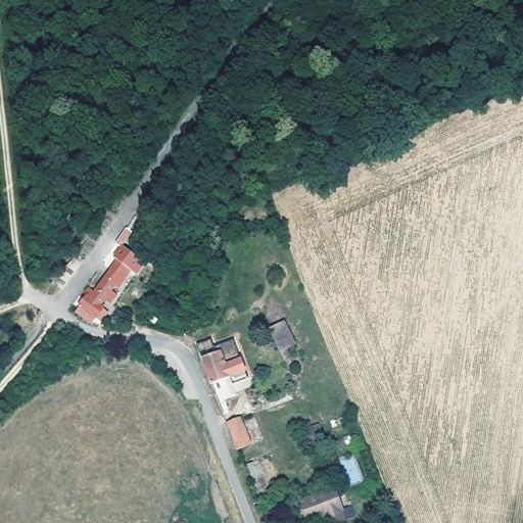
[(127,228),(115,243),(121,247),(132,232),(127,228)]
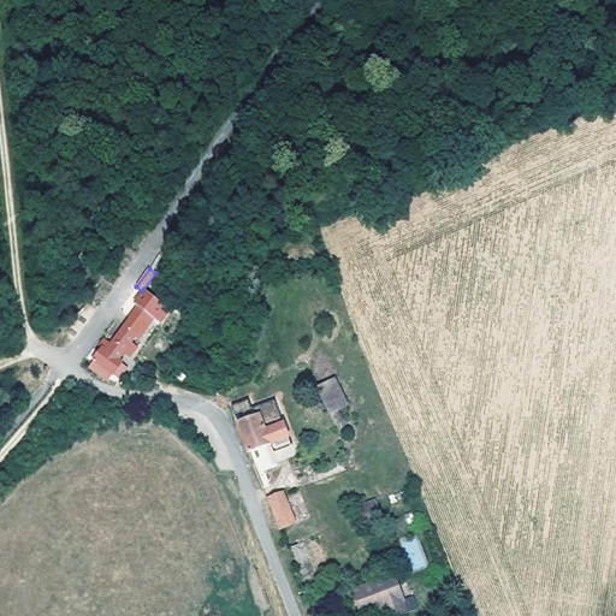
[(152,315),(141,307),(129,323),(140,331),(152,315)]
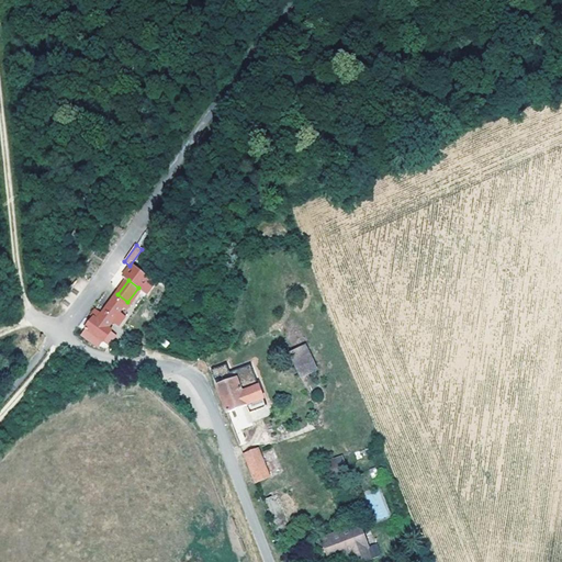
[(87,329),(98,338),(109,346),(116,335),(107,328),(114,318),(122,324),(130,313),(123,308),(127,302),(117,294),(98,321),(94,318),(87,329)]
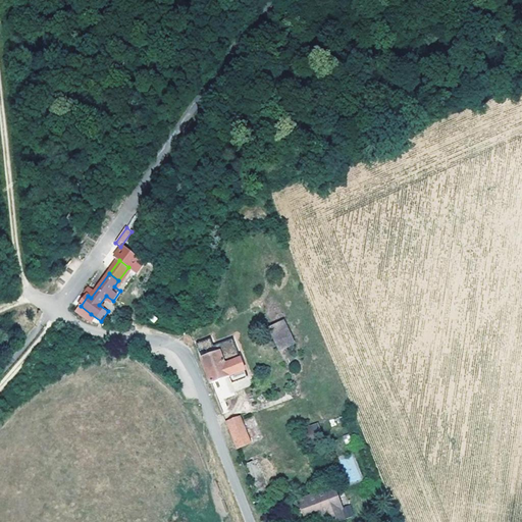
[(76,312),(89,318),(91,314),(81,306),(76,312)]
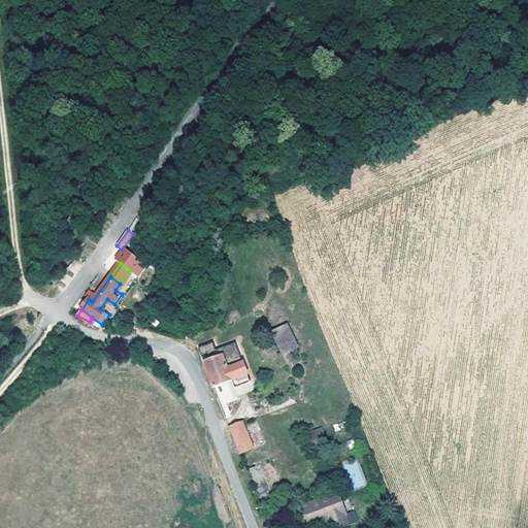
[(289,323),(271,329),(281,355),(298,349),(289,323)]
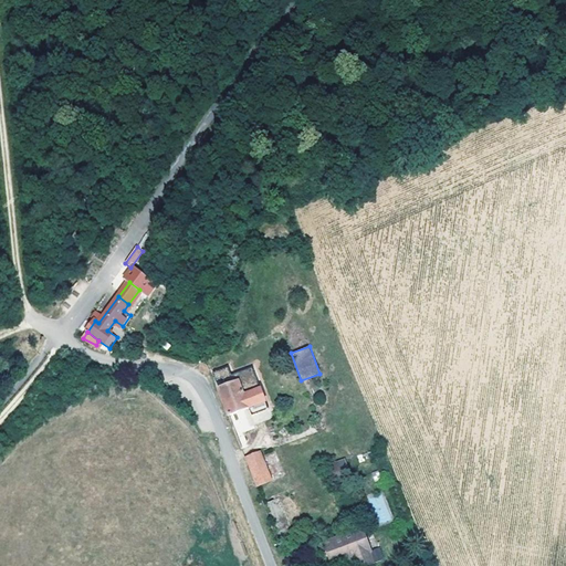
[(219,390),(227,409),(248,400),(264,394),(253,367),(232,376),(229,367),(213,374),(217,383),(223,379),(227,387),(219,390)]
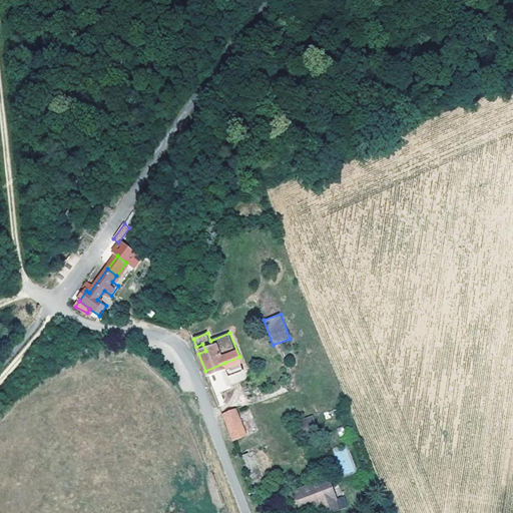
[(239,357),(224,363),(226,370),(241,364),(239,357)]
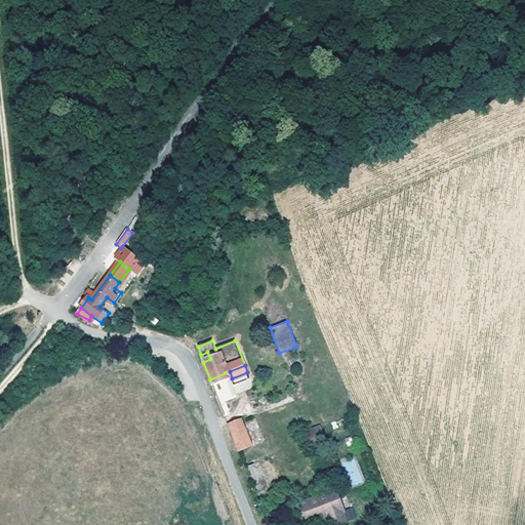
[(249,448),(239,420),(229,425),(240,452),(249,448)]
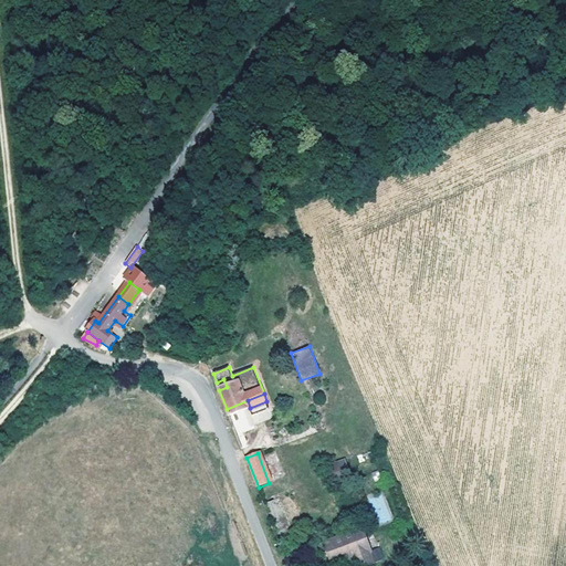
[(352,477),(345,458),(328,463),(334,482),(352,477)]
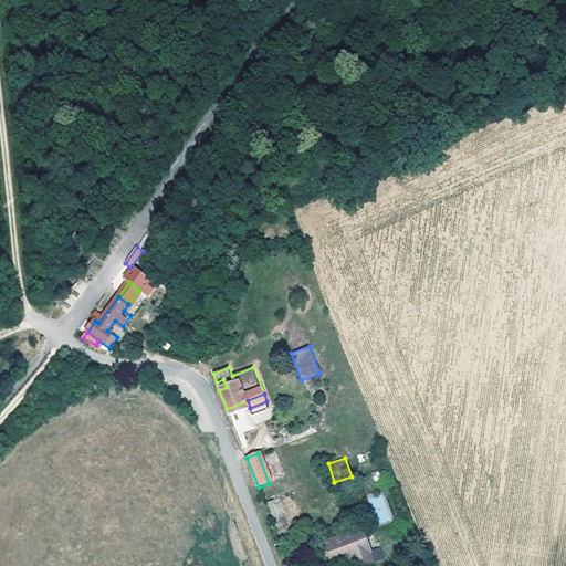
[(383,490),(365,495),(375,526),(392,521),(383,490)]
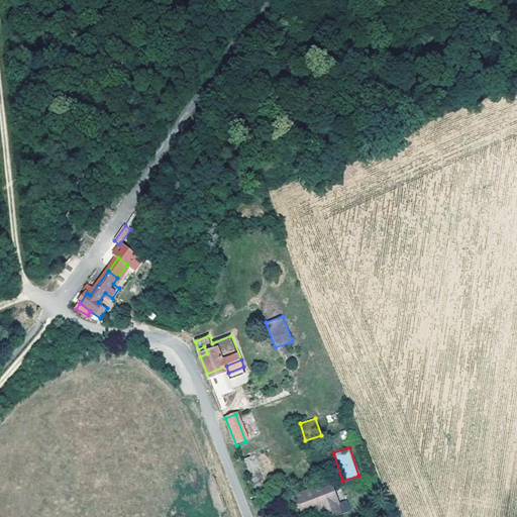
[(257,454),(246,456),(250,484),(262,482),(257,454)]
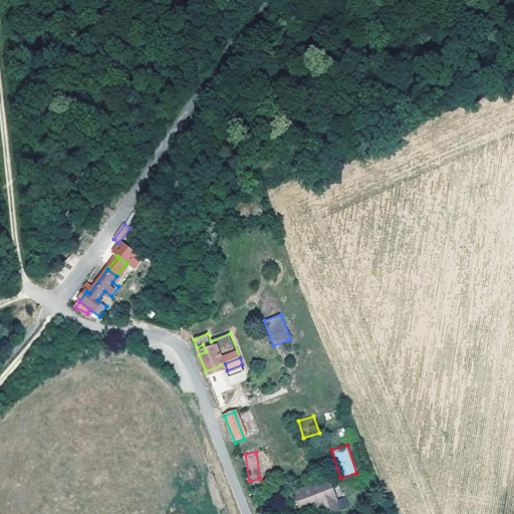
[(302,513),(325,503),(329,513),(338,513),(341,513),(328,479),(318,484),(294,494),(302,513)]
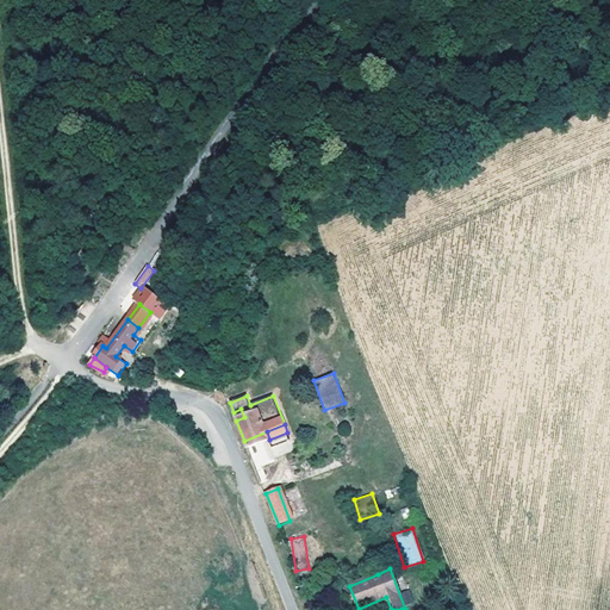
[(386,609),(391,609),(386,597),(359,609),(365,609),(384,603),(386,609)]
